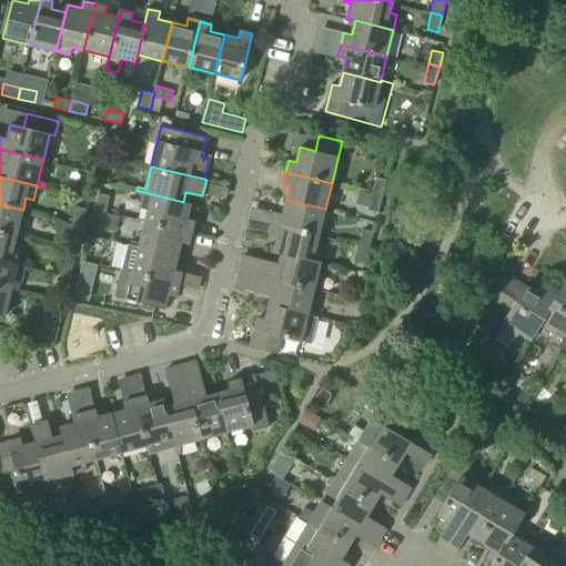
[(372,193),(383,195),(387,180),(376,177),(372,193)]
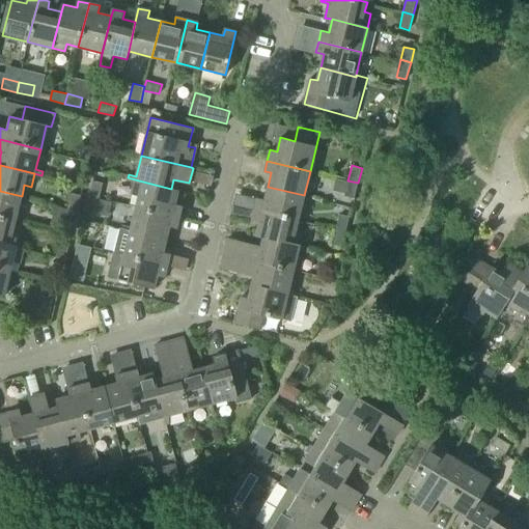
[(177,190),(171,189),(135,179),(132,194),(139,195),(137,206),(178,217),(181,205),(174,204),(177,190)]
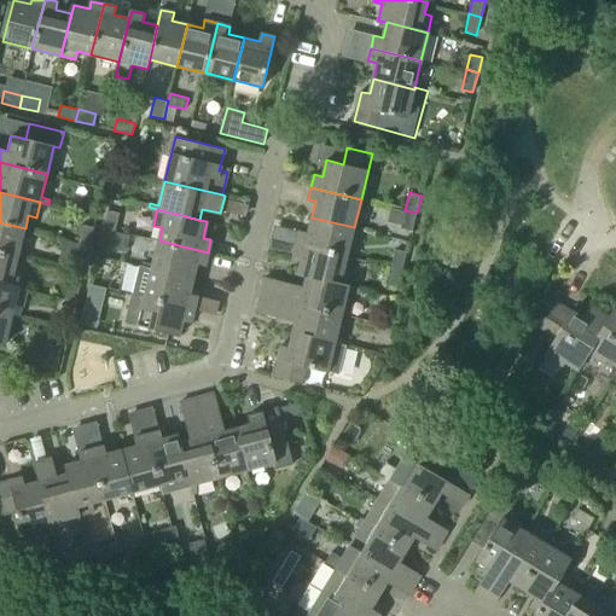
[(109,210),(104,227),(116,231),(120,213),(109,210)]
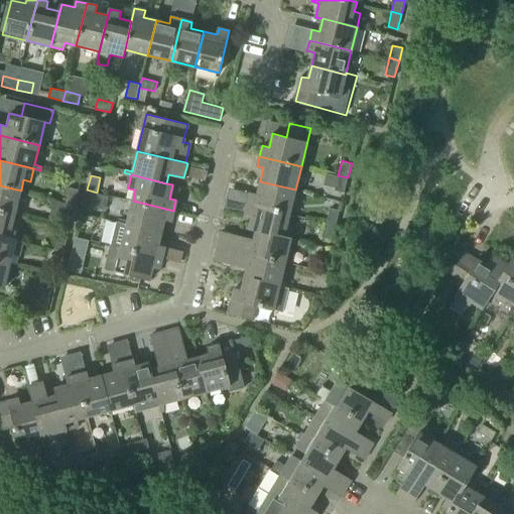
[(348,177),(338,175),(335,190),(345,193),(348,177)]
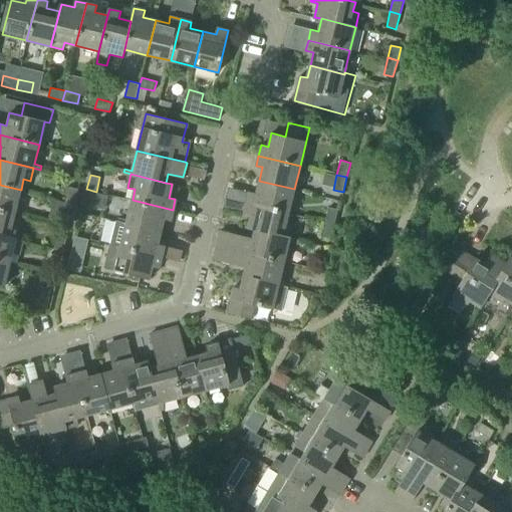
[(218,201),(234,206),(240,185),(223,181),(218,201)]
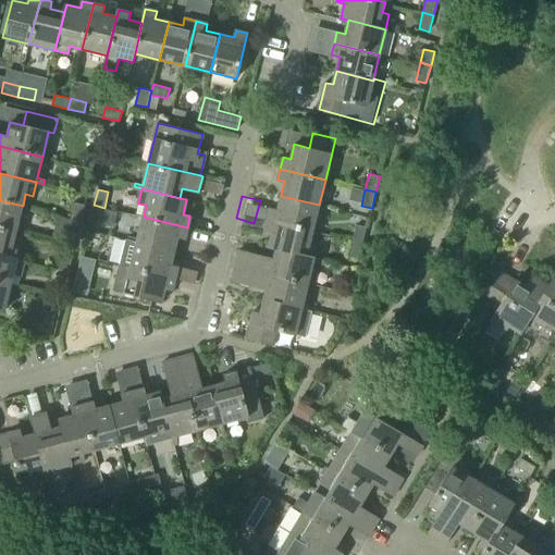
[(271,207),(268,220),(313,231),(319,205),(281,196),(278,209),(271,207)]
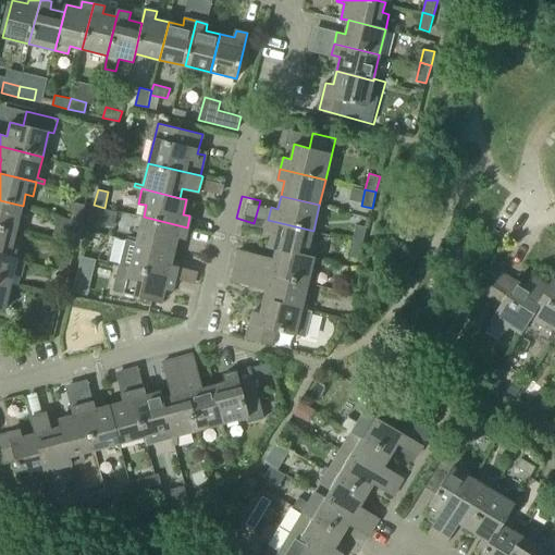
[(23,206),(0,200),(0,226),(16,231),(23,206)]
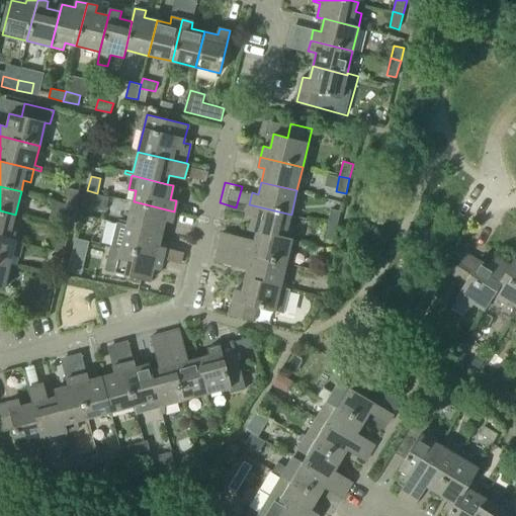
[(67,202),(76,205),(80,190),(70,187),(67,202)]
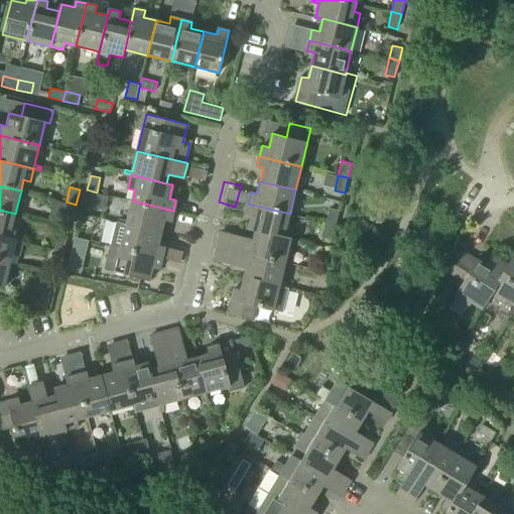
[(97,193),(87,189),(84,205),(93,207),(97,193)]
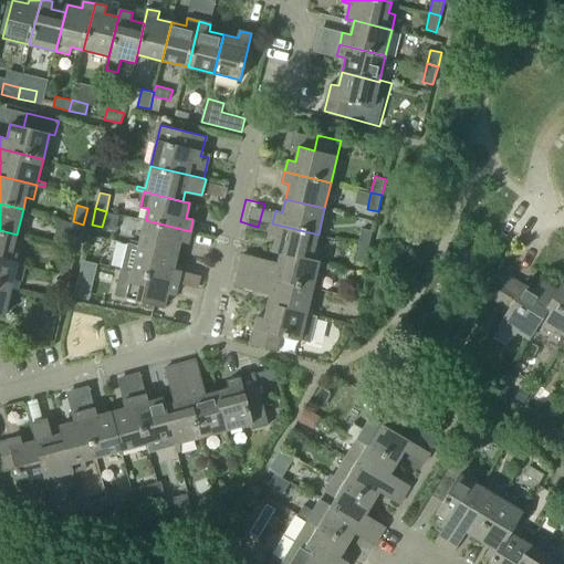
[(190,231),(146,220),(139,246),(177,256),(180,241),(187,242),(190,231)]
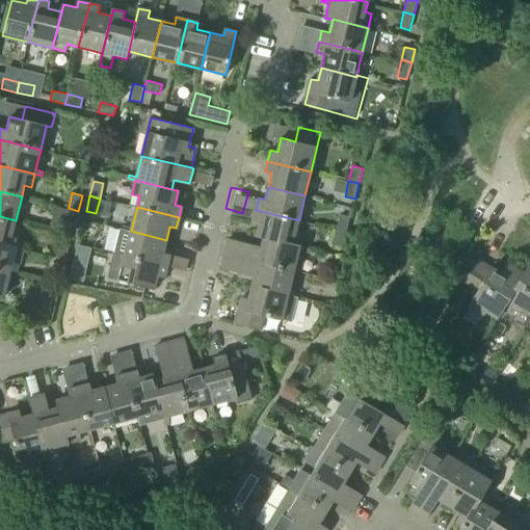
[(78,211),(69,208),(64,223),(74,226),(78,211)]
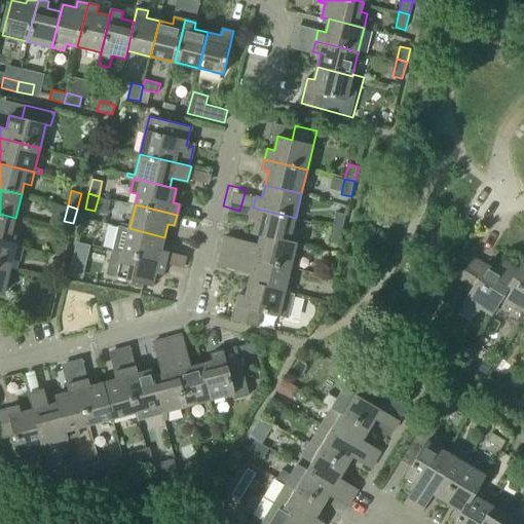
[(296,218),(253,208),(251,217),(257,219),(254,232),(261,234),(296,242),(299,230),(293,229),(296,218)]
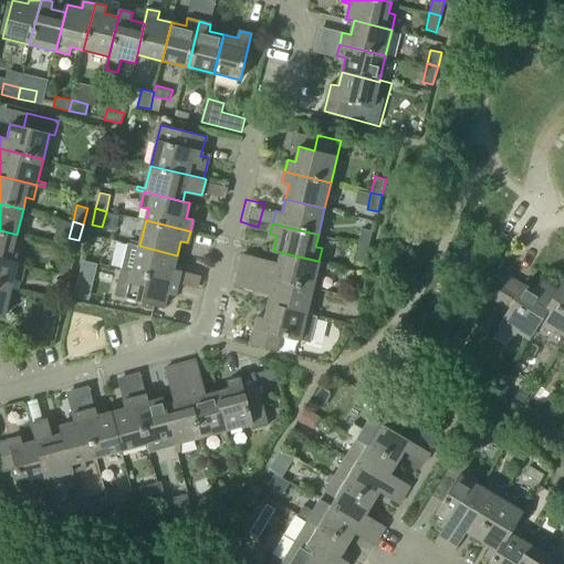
[(358,244),(369,247),(373,231),(362,228),(358,244)]
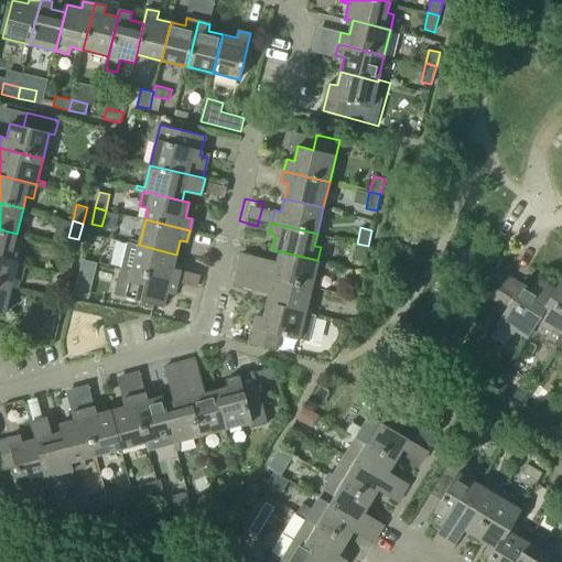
[(17,234),(0,229),(0,257),(18,261),(21,248),(13,247),(17,234)]
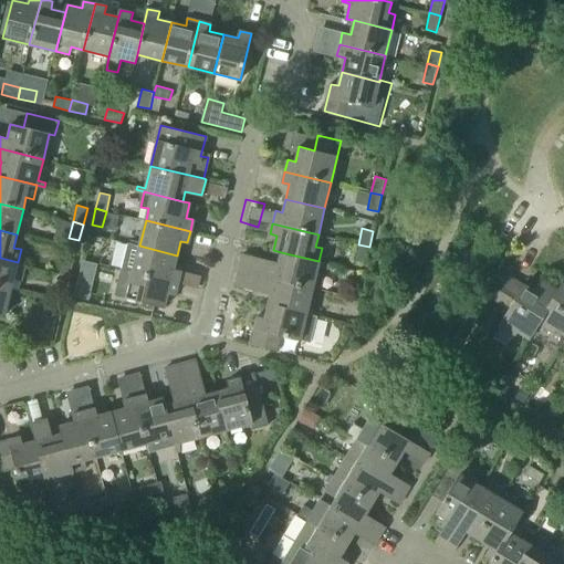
[(122,269),(178,282),(198,288),(200,275),(174,269),(177,256),(139,246),(128,243),(122,269)]
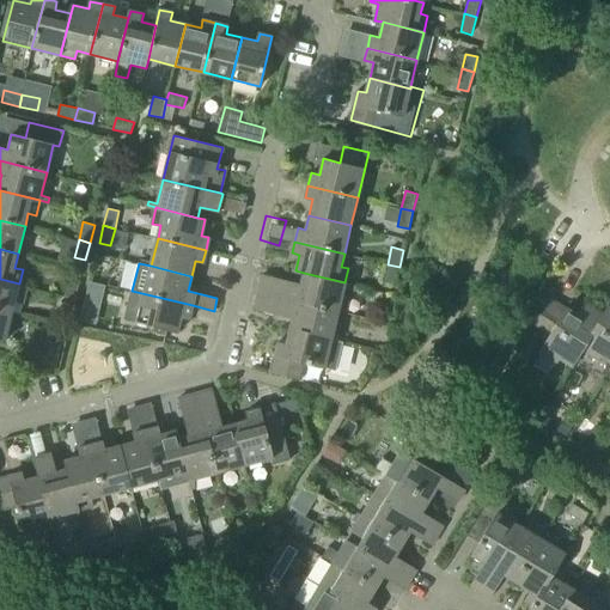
[(400,267),(388,264),(383,281),(395,284),(400,267)]
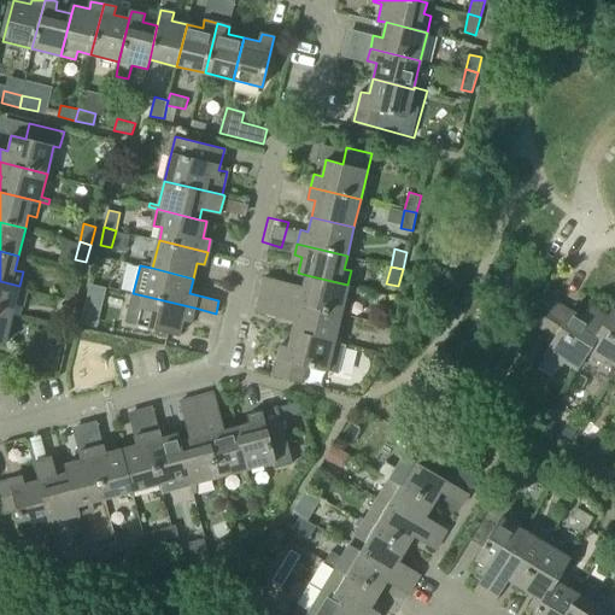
[(347,285),(306,275),(303,286),(265,277),(261,294),(340,314),(347,285)]
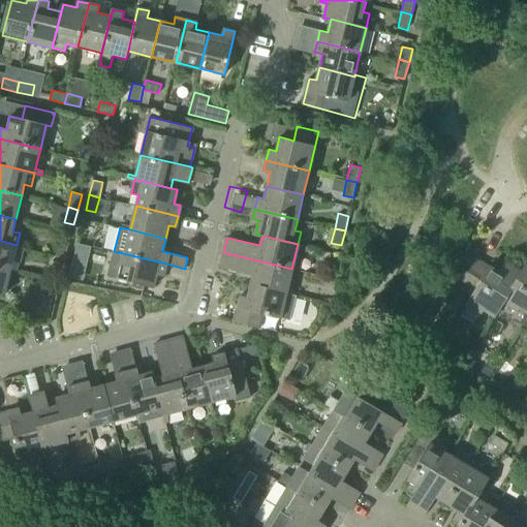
[(60,240),(56,255),(66,257),(70,242),(60,240)]
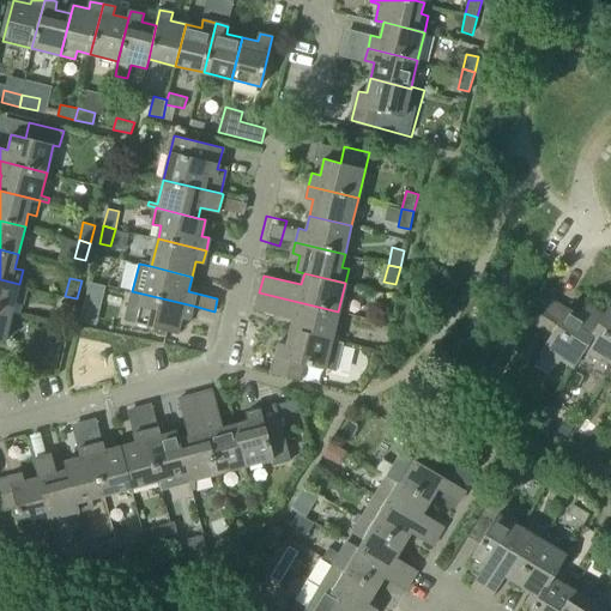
[(0,308),(12,312),(14,302),(24,304),(28,286),(19,284),(0,279),(0,308)]
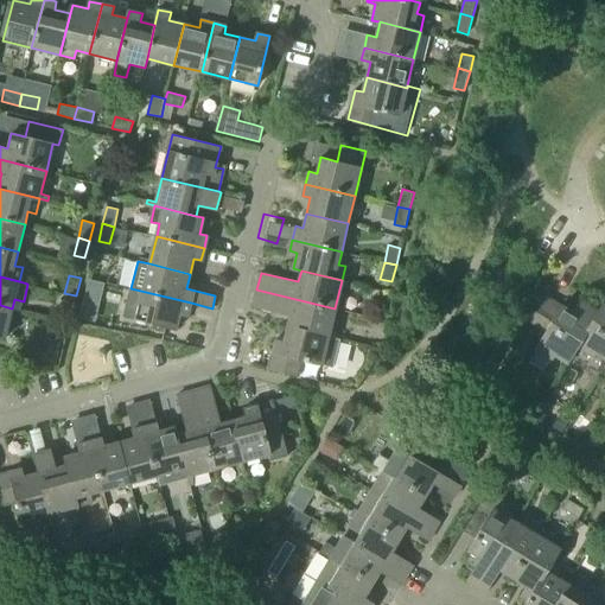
[(104,282),(89,278),(86,292),(102,295),(104,282)]
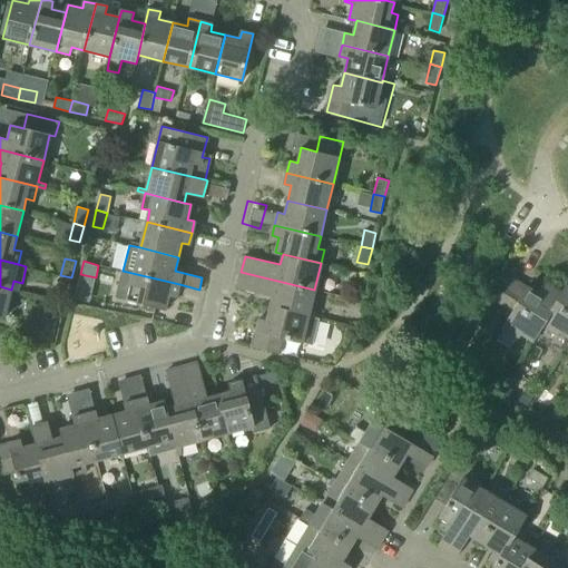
[(179,284),(123,271),(116,297),(166,310),(169,294),(176,296),(179,284)]
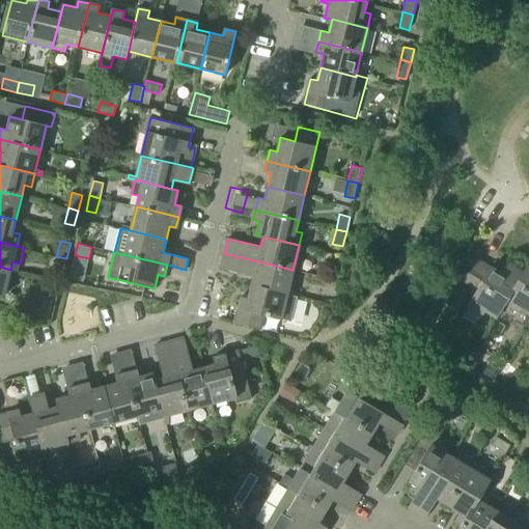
[(293,270),(224,253),(221,267),(254,275),(251,285),(287,294),(293,270)]
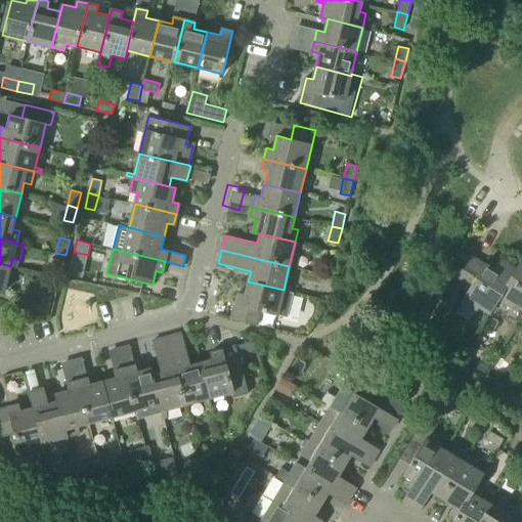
[(489,313),(515,267),(502,260),(496,269),(471,254),(458,276),(471,285),(462,300),(476,309),(478,306),(489,313)]
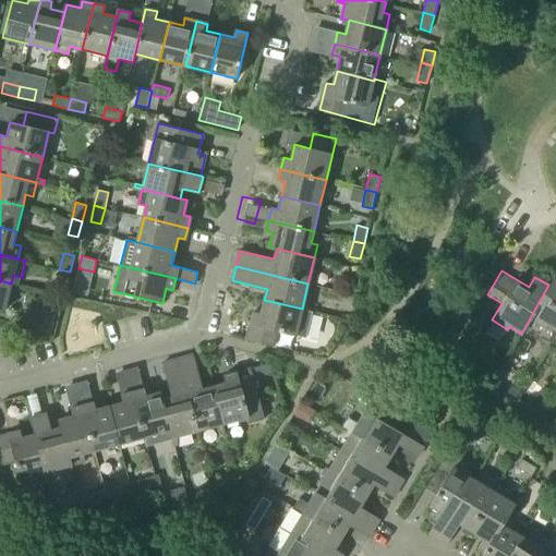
[(555,280),(552,278),(548,285),(521,334),(522,334),(531,318),(546,326),(547,324),(555,328),(555,280)]
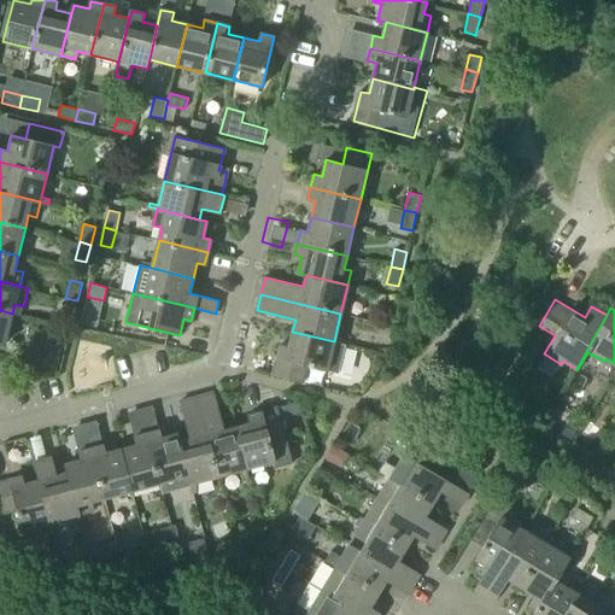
[(12,314),(0,310),(0,341),(5,343),(12,314)]
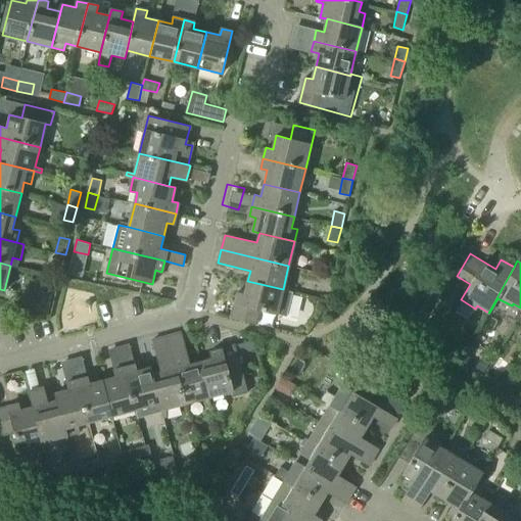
[(145,284),(132,280),(130,288),(143,291),(145,284)]
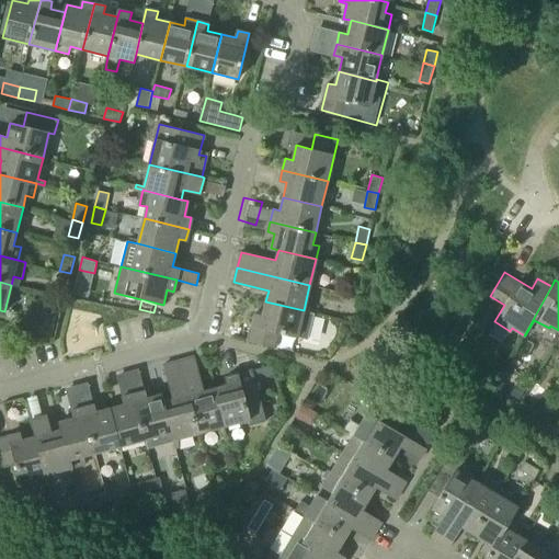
[(304,310),(265,301),(262,316),(254,314),(249,341),(276,348),(280,332),(297,337),(304,310)]
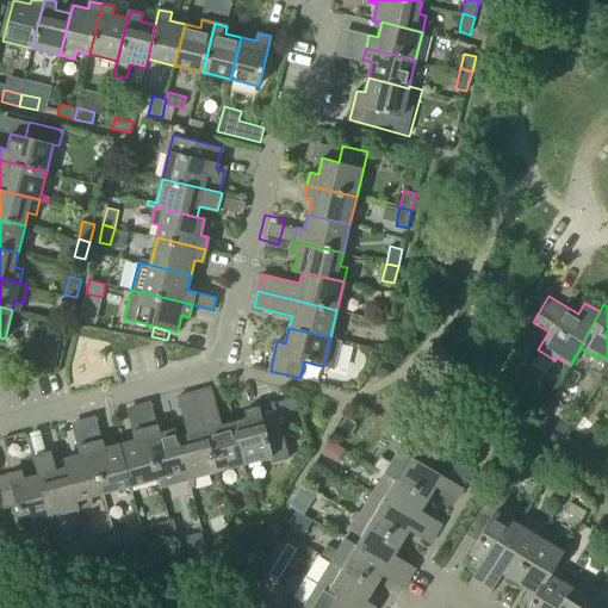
[(43,358),(60,361),(63,341),(48,339),(43,358)]
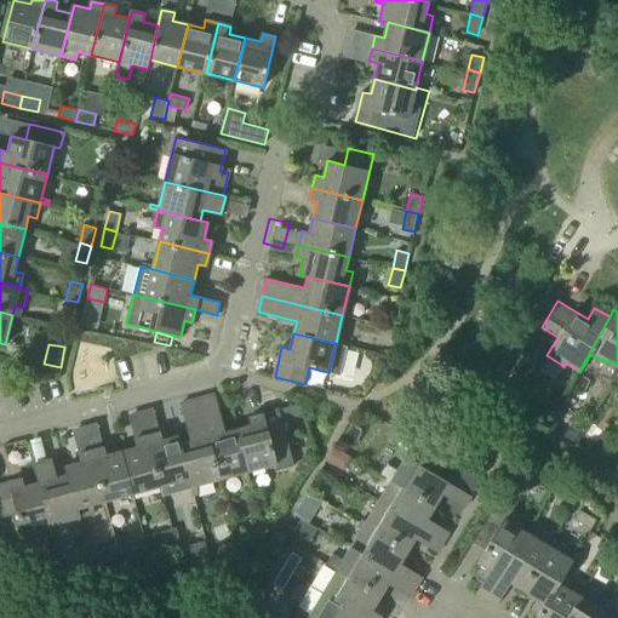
[(215,393),(199,398),(221,478),(242,471),(245,481),(250,479),(249,471),(238,429),(224,433),(215,393)]
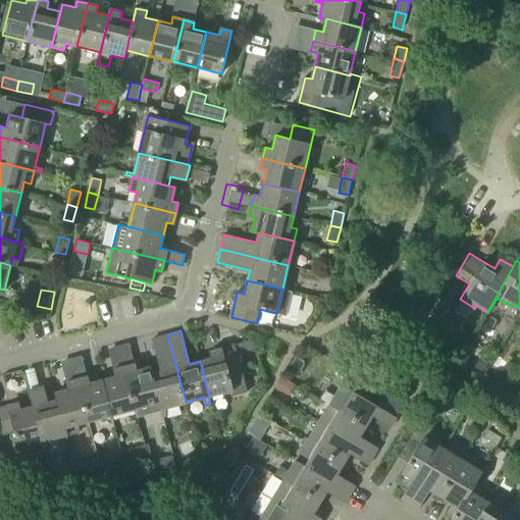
[(186,402),(167,334),(152,339),(160,371),(152,374),(161,409),(163,416),(167,415),(165,408),(186,402)]
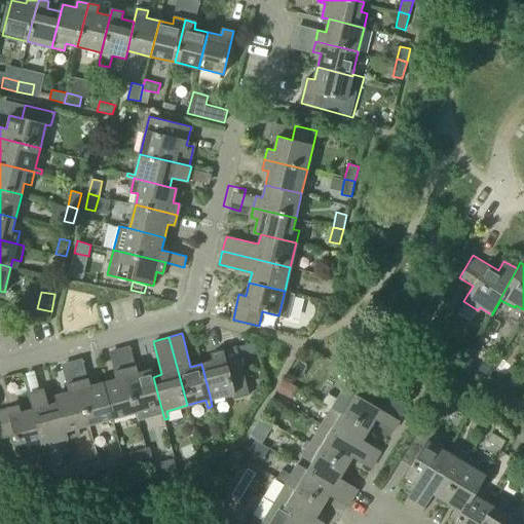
[(162,412),(153,377),(151,369),(138,373),(129,345),(120,348),(138,412),(147,409),(149,415),(162,412)]
